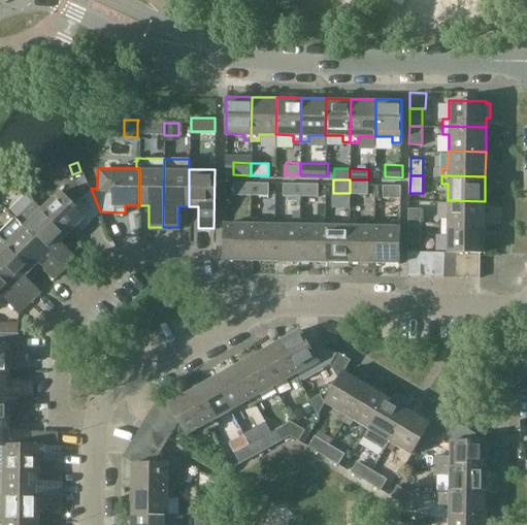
[(350,179),(350,193),(368,193),(368,179),(350,179)]
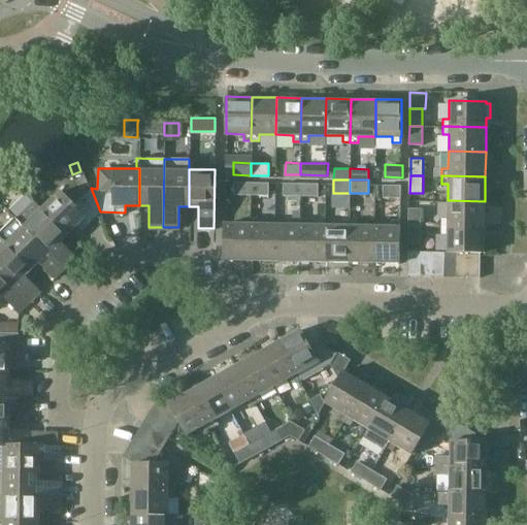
[(233,193),(251,194),(251,182),(233,181),(233,193)]
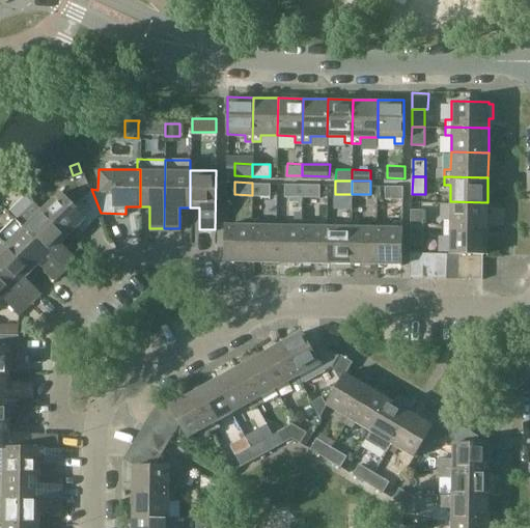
[(252,183),(252,195),(270,195),(270,183),(252,183)]
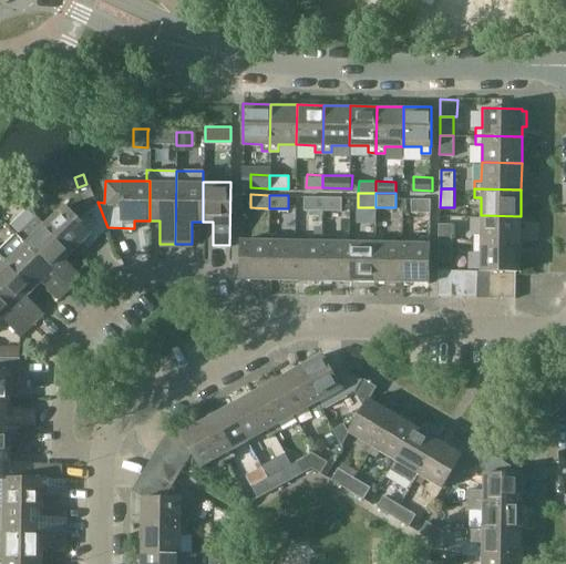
[(305,209),(323,209),(323,196),(305,196),(305,209)]
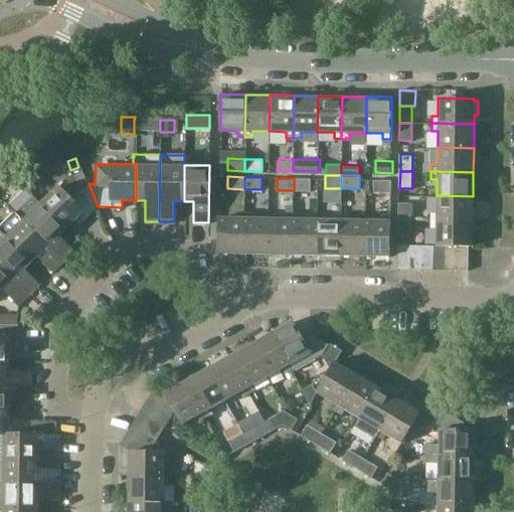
[(294,178),(294,190),(311,191),(311,178),(294,178)]
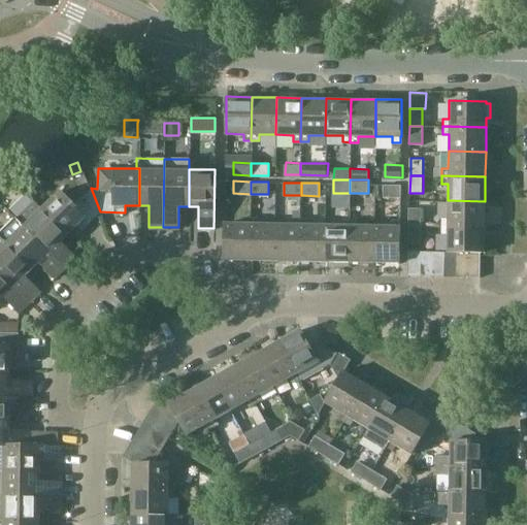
[(385,184),(385,196),(402,196),(402,184),(385,184)]
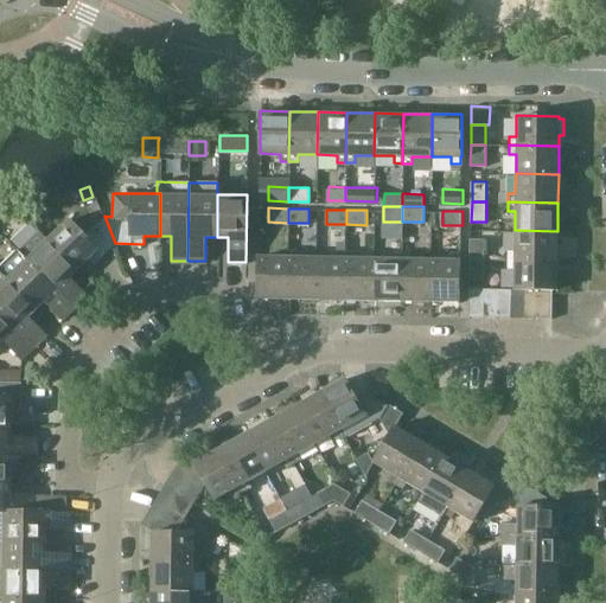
[(69,218),(49,238),(78,269),(89,258),(94,263),(115,243),(104,216),(85,235),(69,218)]
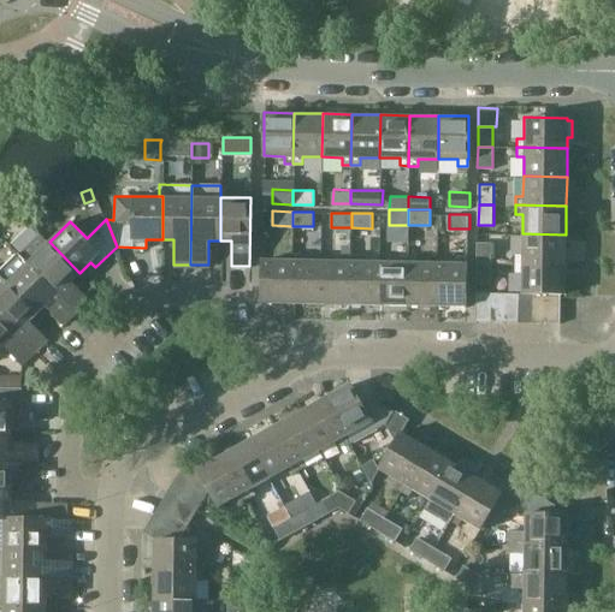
[(40,232),(18,253),(75,310),(87,299),(70,281),(80,273),(49,242),(40,232)]
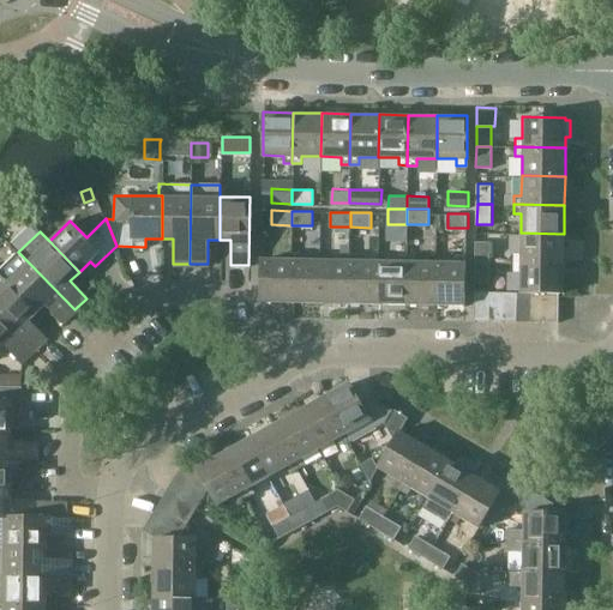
[(514,261),(564,263),(564,234),(521,233),(521,253),(514,253),(514,261)]
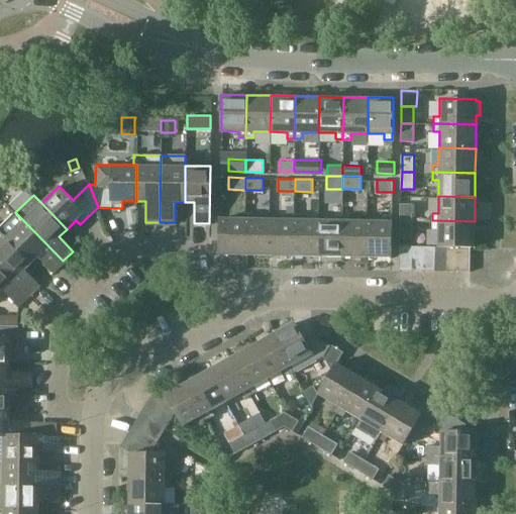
[(400,203),(399,220),(412,220),(412,203),(400,203)]
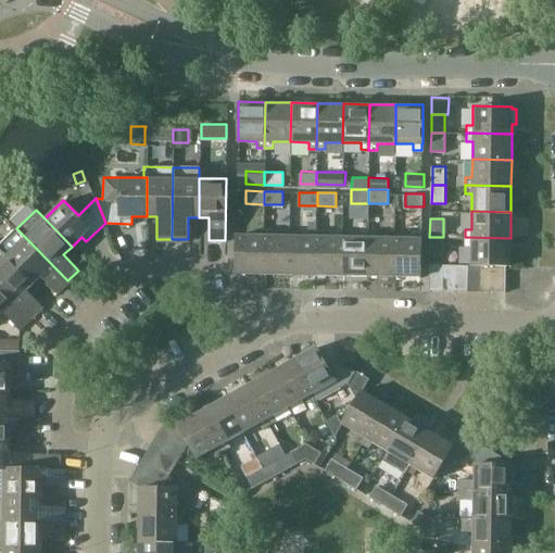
[(16,228),(0,243),(0,248),(34,284),(41,276),(57,291),(67,280),(16,228)]
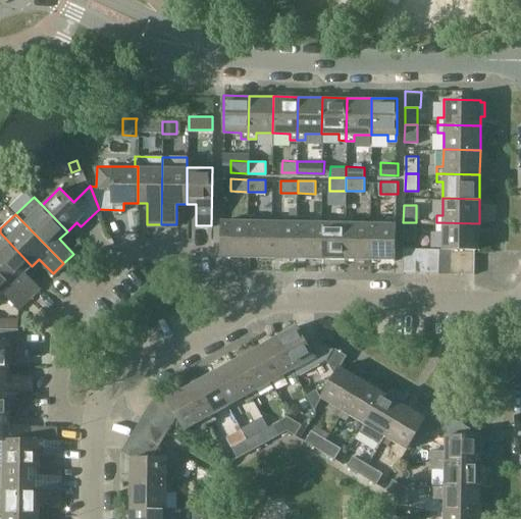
[(221,256),(247,257),(248,214),(240,214),(240,220),(221,219),(221,256)]
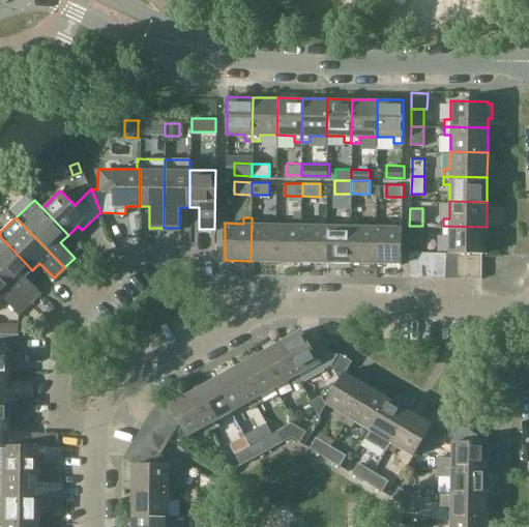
[(251,261),(275,261),(275,224),(259,224),(259,217),(252,217),(251,261)]
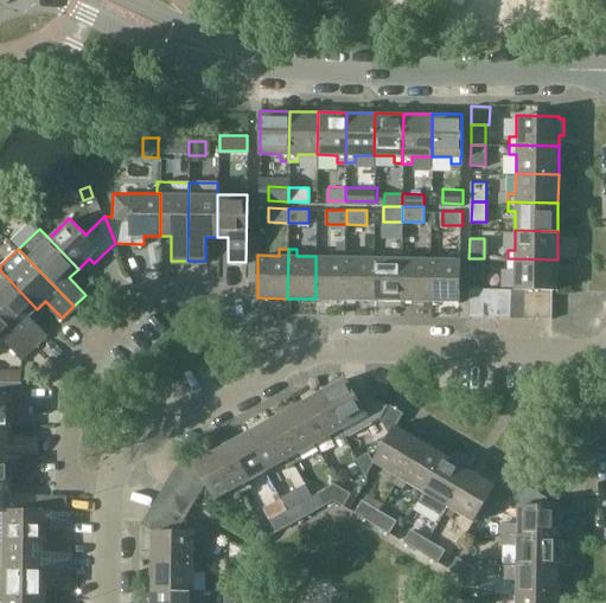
[(316,299),(344,300),(345,250),(336,249),(336,256),(316,256),(316,299)]
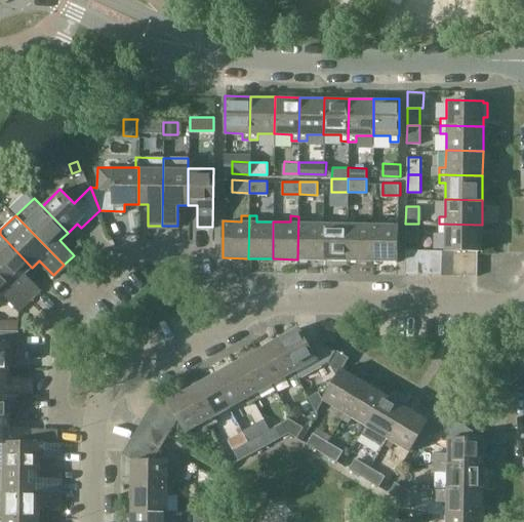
[(297,259),(322,259),(322,223),(306,223),(306,216),(298,216),(297,259)]
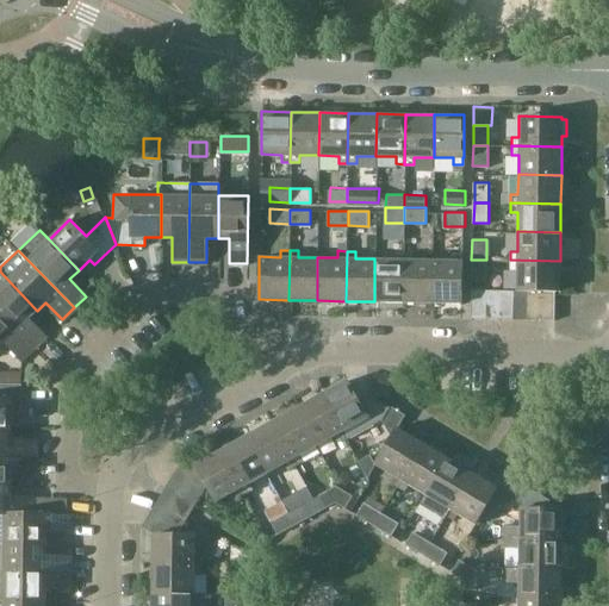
[(374,301),(403,301),(404,251),(395,251),(395,258),(374,258),(374,301)]
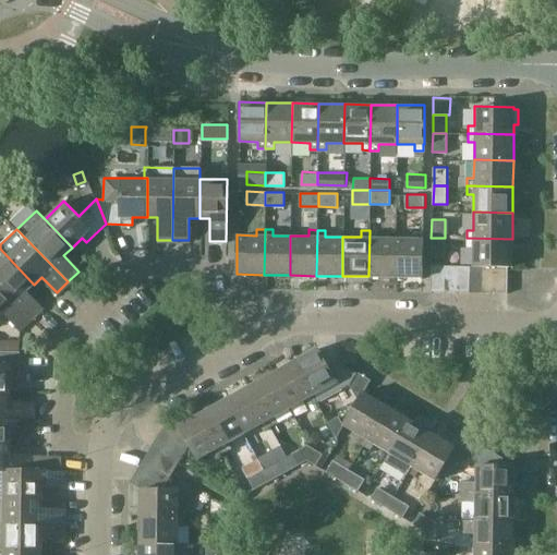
[(368,276),(395,277),(395,238),(377,238),(377,231),(370,230),(368,276)]
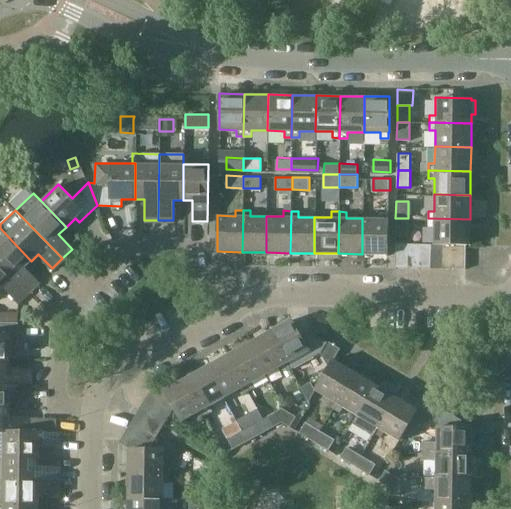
[(362,218),(362,254),(387,254),(387,218),(387,212),(379,212),(379,218),(362,218)]
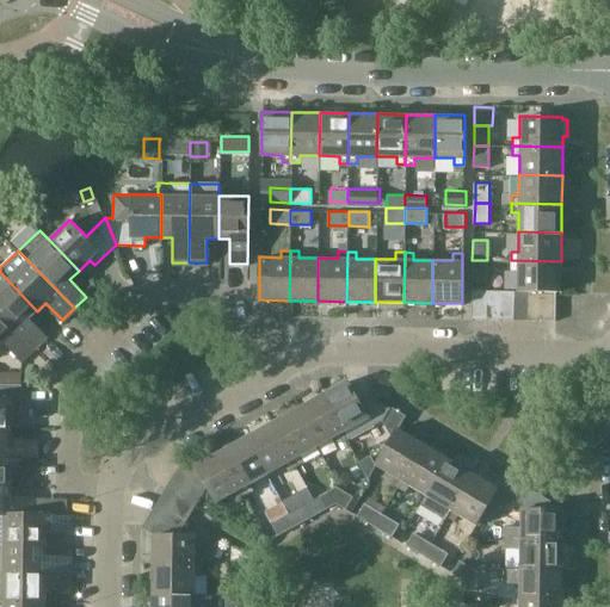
[(487,260),(472,260),(472,279),(486,280),(487,260)]
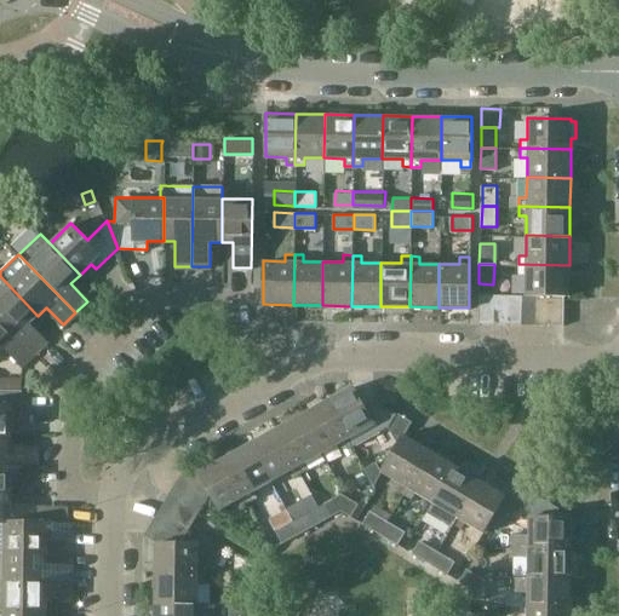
[(549,295),(563,295),(568,295),(569,265),(519,264),(519,274),(526,274),(525,294),(536,295),(549,295)]
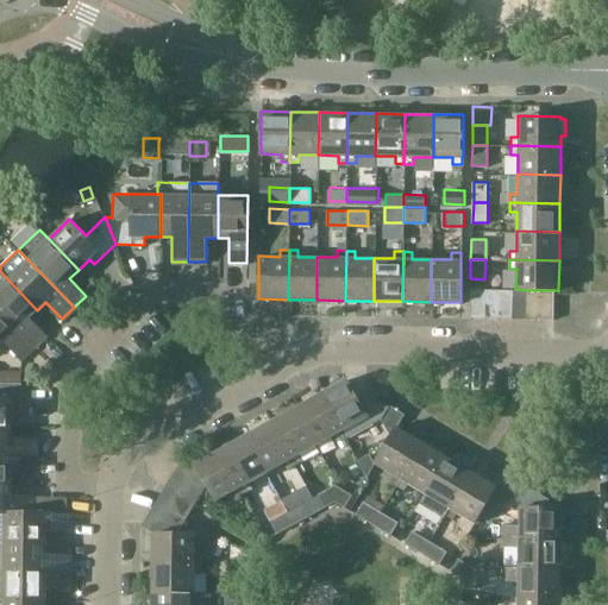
[(0,314),(32,347),(45,335),(29,317),(37,310),(0,271),(0,314)]
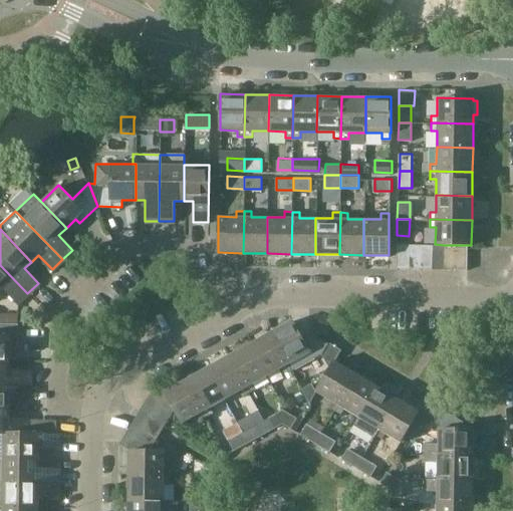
[(397,268),(409,268),(409,244),(397,244),(397,268)]
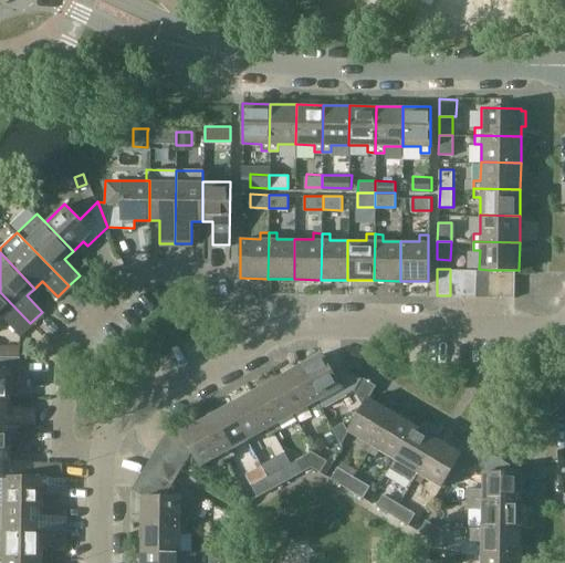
[(450,295),(462,295),(463,269),(450,269),(450,295)]
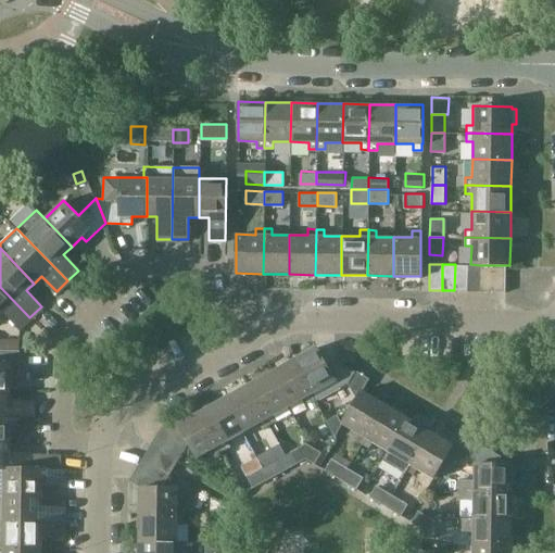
[(454,290),(467,290),(467,264),(455,264),(454,290)]
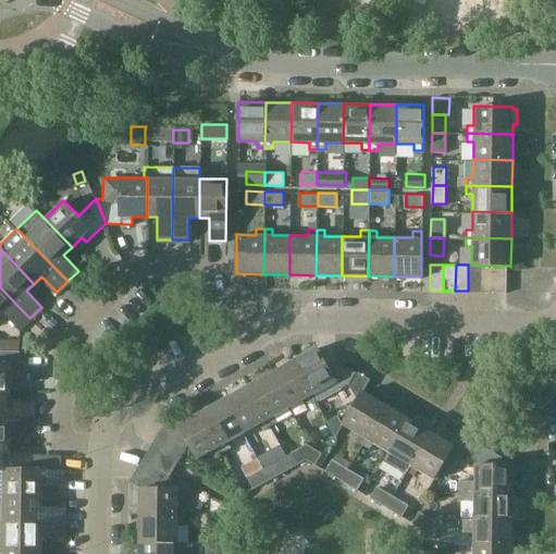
[(468,291),(480,292),(481,266),(471,265),(468,265),(468,291)]
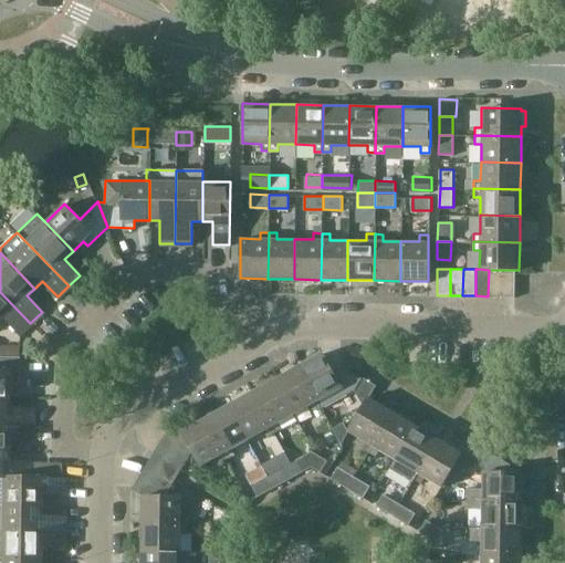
[(488,296),(501,296),(501,270),(489,270),(488,296)]
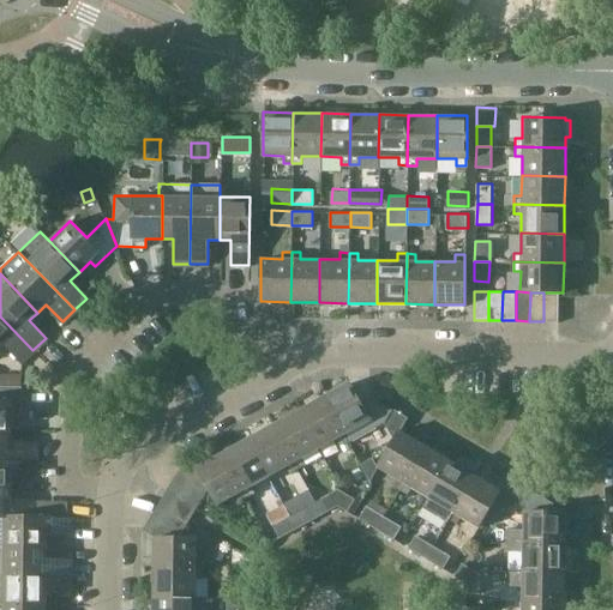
[(544,293),(544,321),(558,321),(558,293),(544,293)]
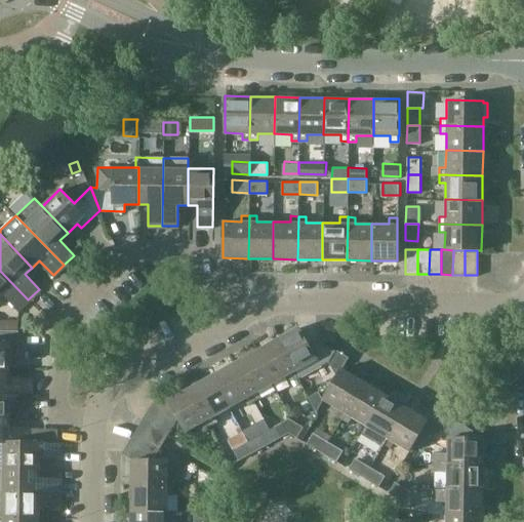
[(28,299),(0,271),(0,297),(4,294),(18,310),(28,299)]
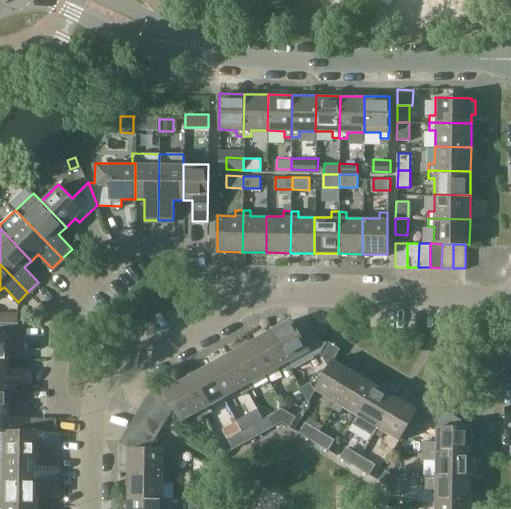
[(291,318),(269,330),(289,367),(296,363),(293,358),(308,349),(312,347),(320,351),(326,341),(313,333),(302,339),(291,318)]
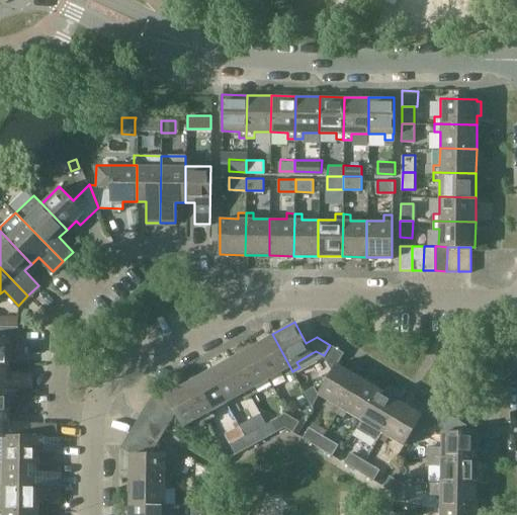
[(0,363),(10,363),(11,349),(17,350),(17,326),(0,326),(0,363)]
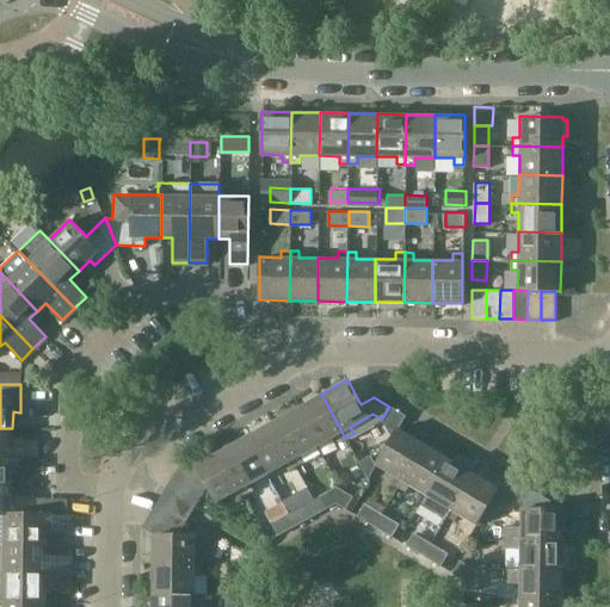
[(321,394),(296,408),(316,445),(334,435),(338,441),(345,438),(321,394)]
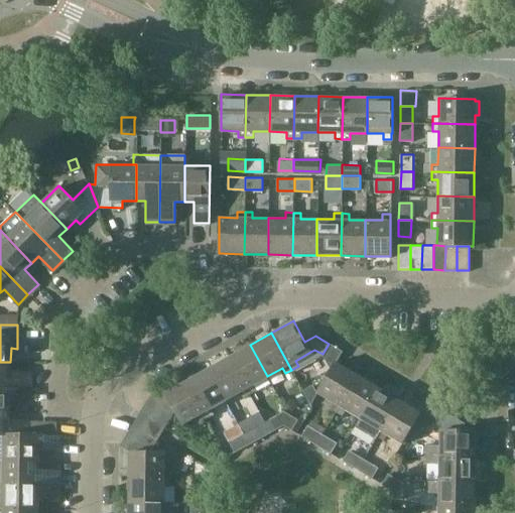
[(250,345),(229,356),(249,393),(256,390),(253,384),(267,376),(250,345)]
